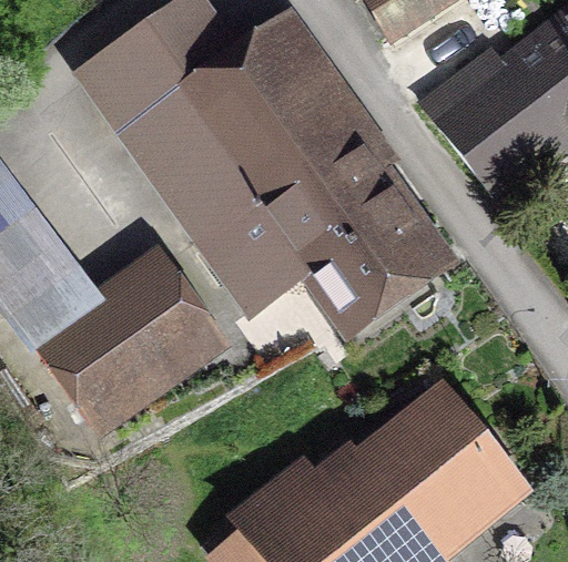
[(303,282),(347,344),(462,264),(393,165),(402,159),(293,4),(240,41),(210,0),(169,0),(71,69),(247,320),(303,282)]
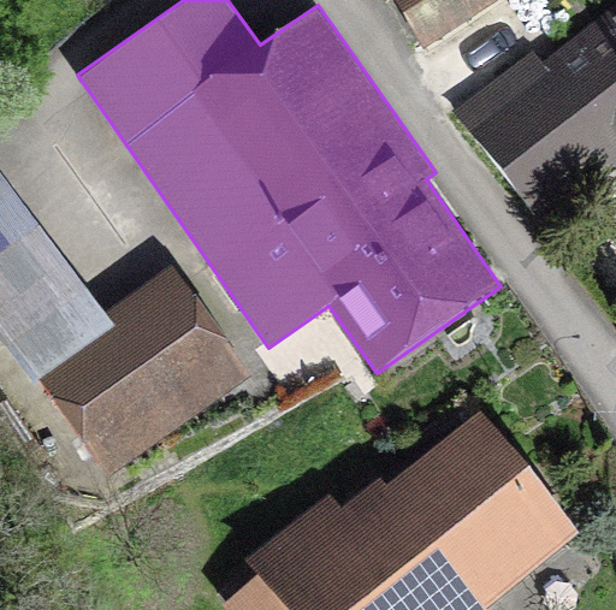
[(396,0),(425,45),(497,0),(396,0)]
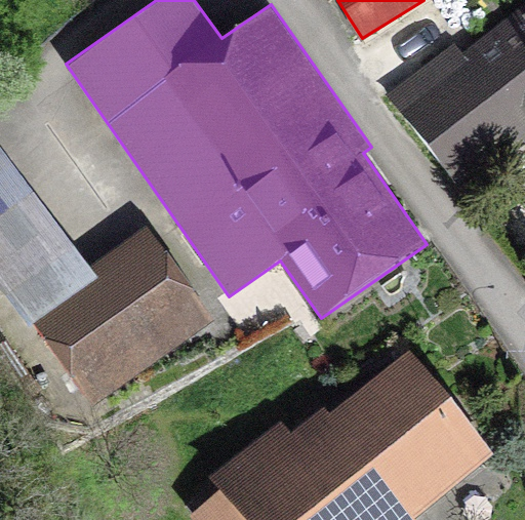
[(385,95),(459,191),(524,138),(524,0),(523,0),(461,49),(455,40),(385,95)]
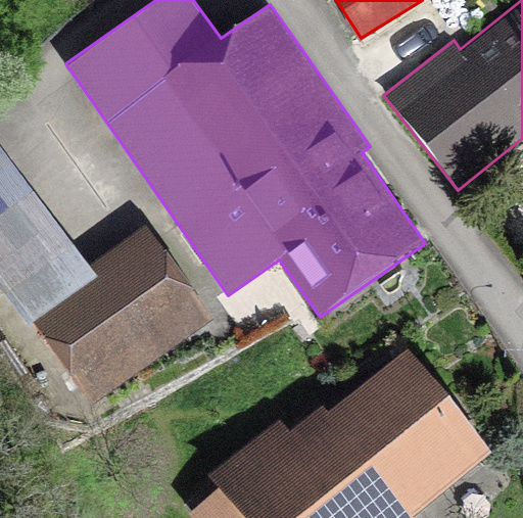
[(93,405),(215,318),(146,223),(88,265),(0,142),(0,287),(29,327),(34,323),(93,405)]
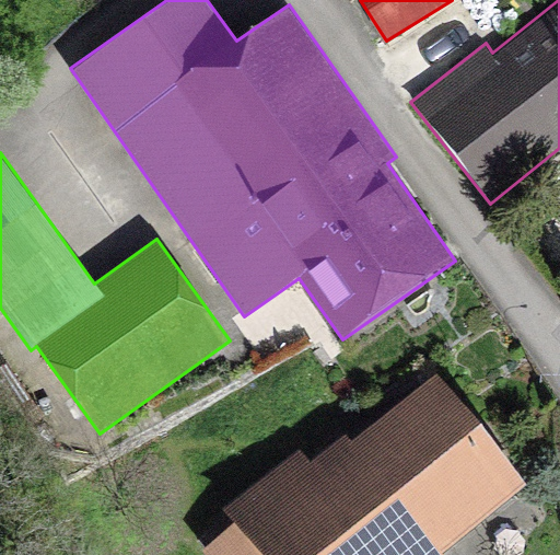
[(444,554),(527,484),(435,374),(352,441),(346,432),(310,460),(299,447),(221,509),(223,512),(194,535),(209,554),(444,554)]
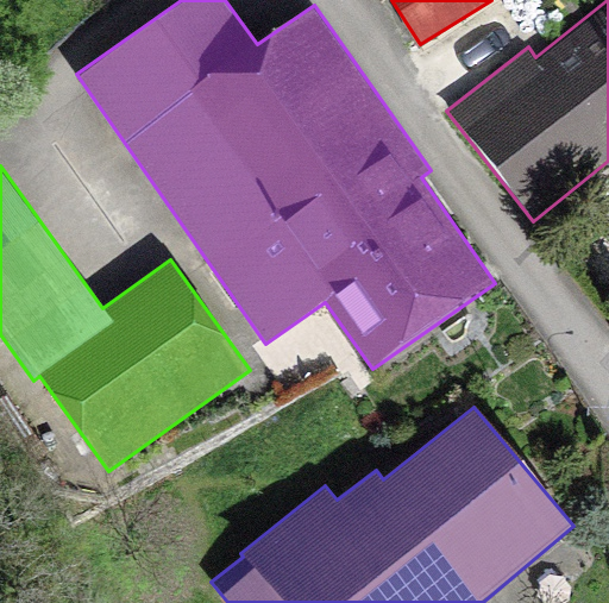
All buildings are outlined.
